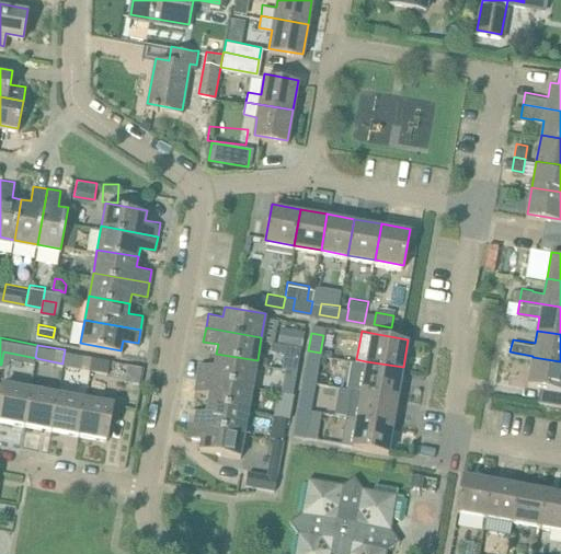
[(80,365),(82,353),(65,349),(63,361),(80,365)]
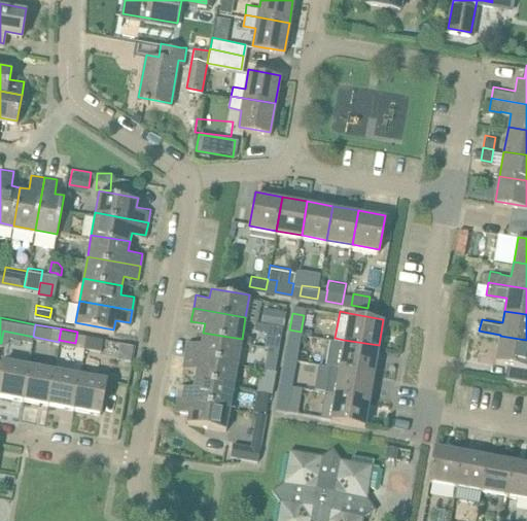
[(187,339),(185,351),(238,361),(242,339),(203,333),(202,342),(187,339)]
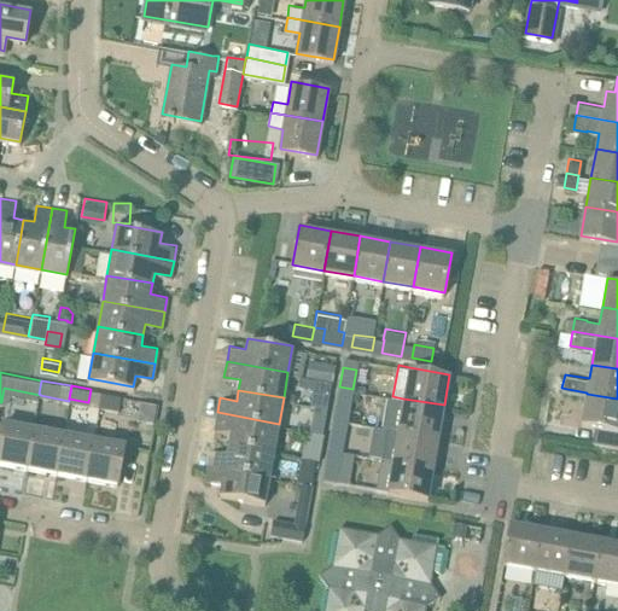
[(121,395),(101,391),(99,405),(118,408),(121,395)]
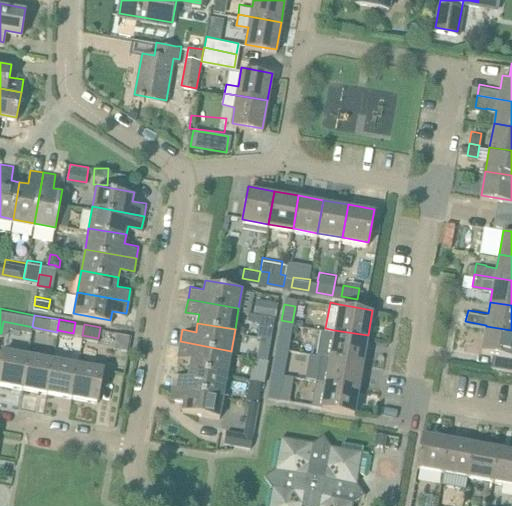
[(493,351),(490,364),(511,367),(511,330),(486,326),(482,349),(493,351)]
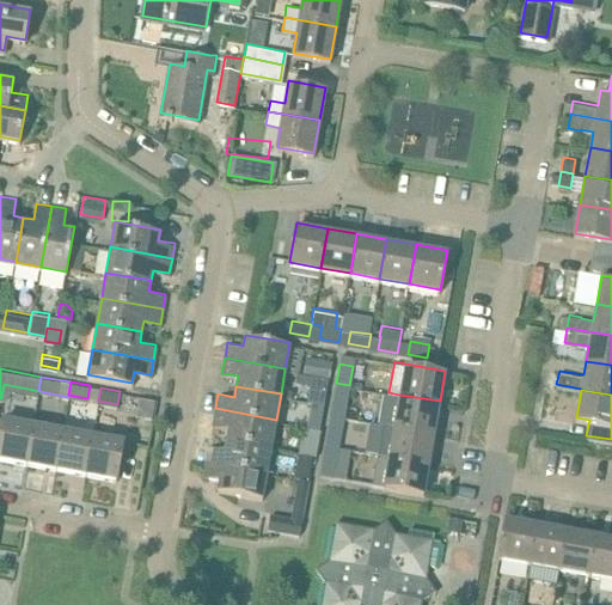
[(334,393),(330,413),(343,415),(347,396),(334,393)]
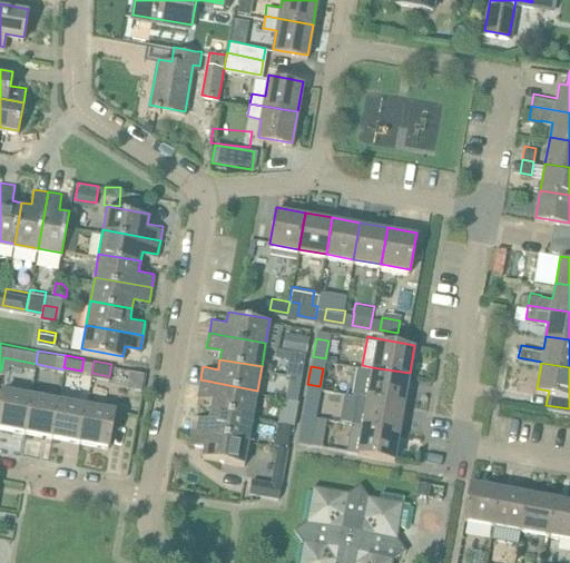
[(129,367),(127,385),(141,387),(145,371),(129,367)]
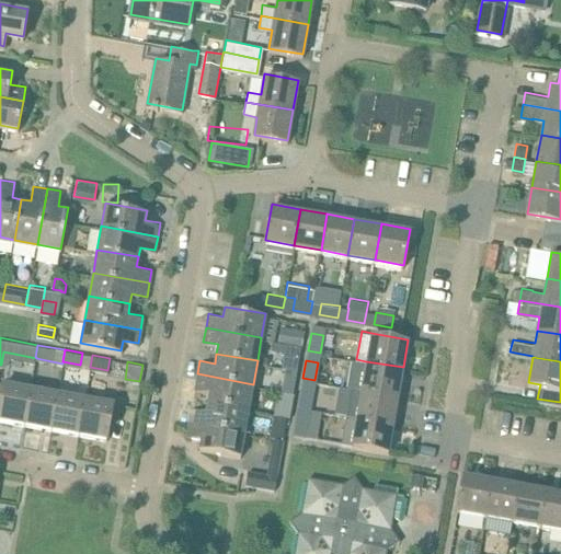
[(403,367),(366,361),(362,388),(398,394),(403,367)]
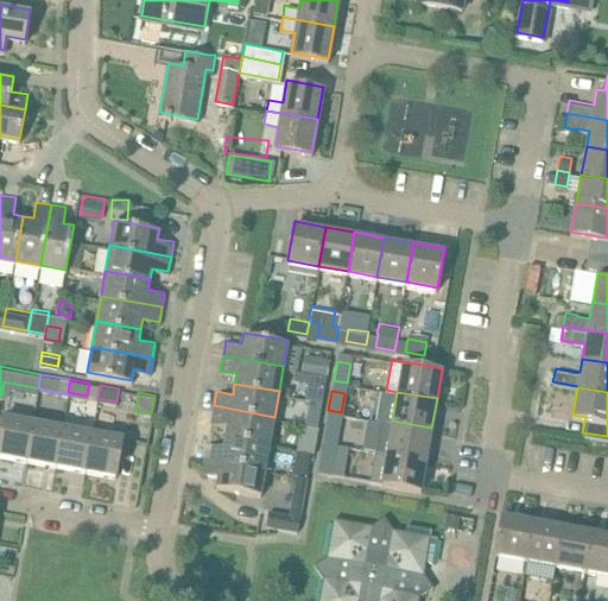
[(310,397),(305,422),(318,424),(322,399),(310,397)]
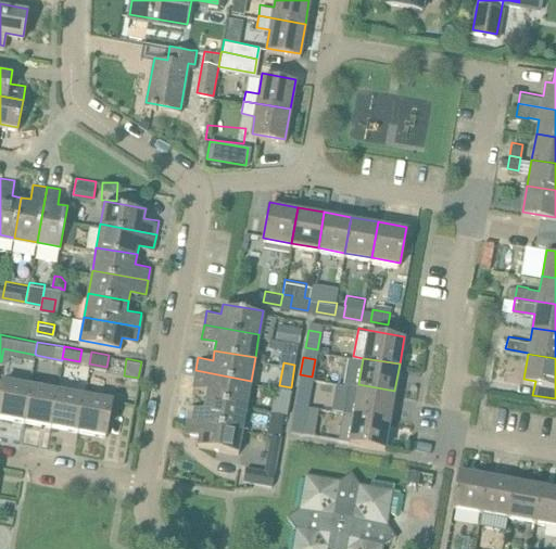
[(251,381),(196,370),(192,384),(207,387),(206,396),(247,404),(251,381)]
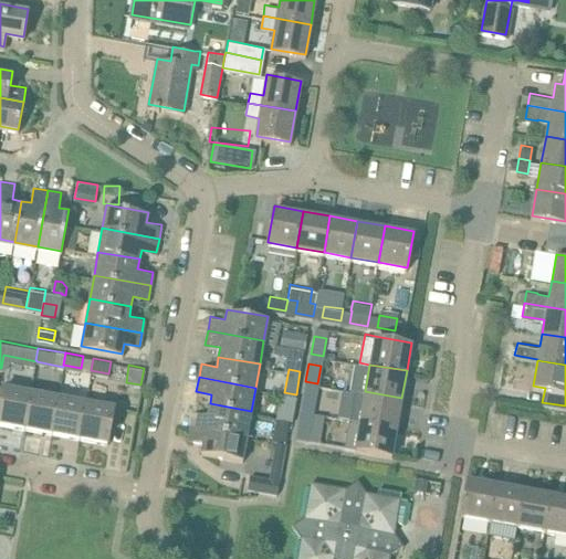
[(0,400),(0,421),(24,426),(31,390),(3,385),(0,400)]
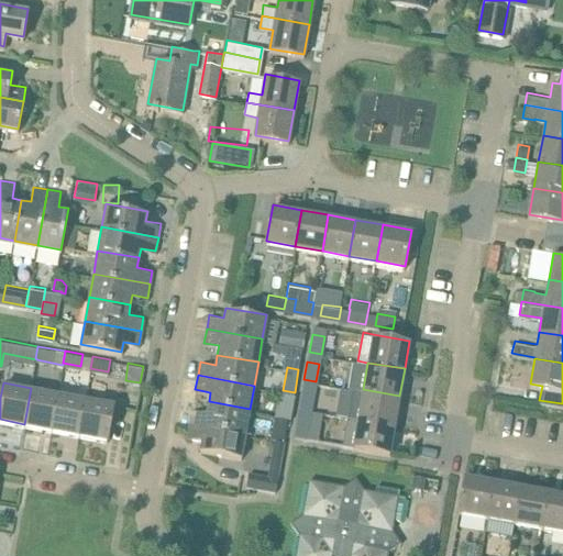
[(24,424),(52,429),(58,392),(31,388),(24,424)]
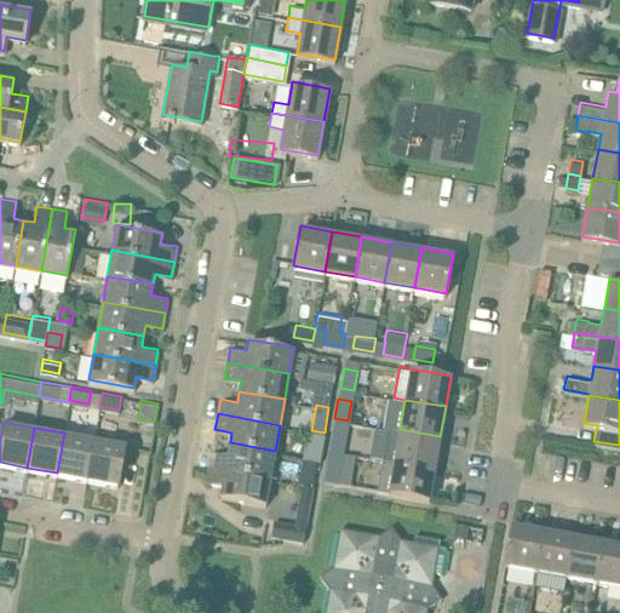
[(389,428),(383,457),(395,459),(435,467),(440,436),(400,429),(389,428)]
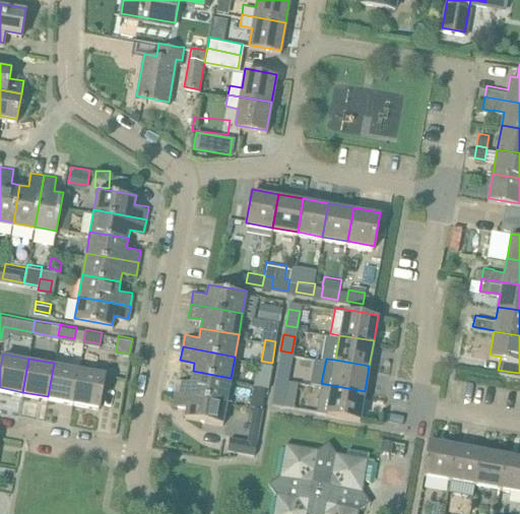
[(290,362),(279,360),(276,376),(287,378),(290,362)]
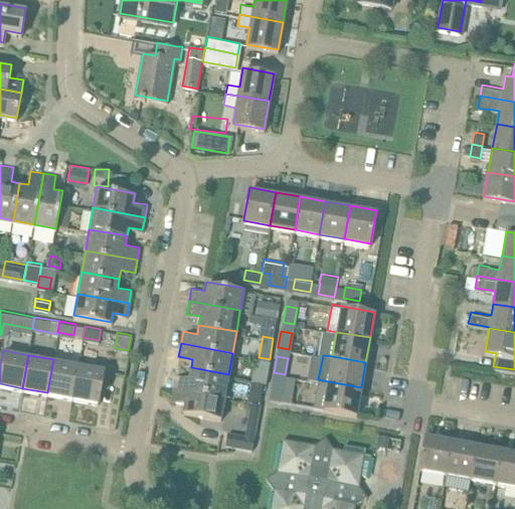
[(78,363),(53,359),(47,392),(72,396),(78,363)]
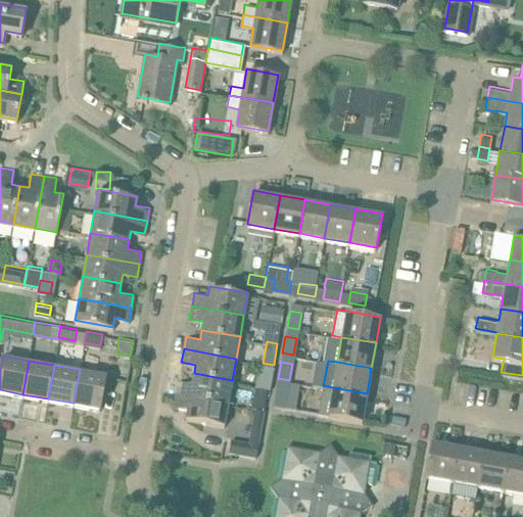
[(105,374),(80,369),(74,403),(100,408),(105,374)]
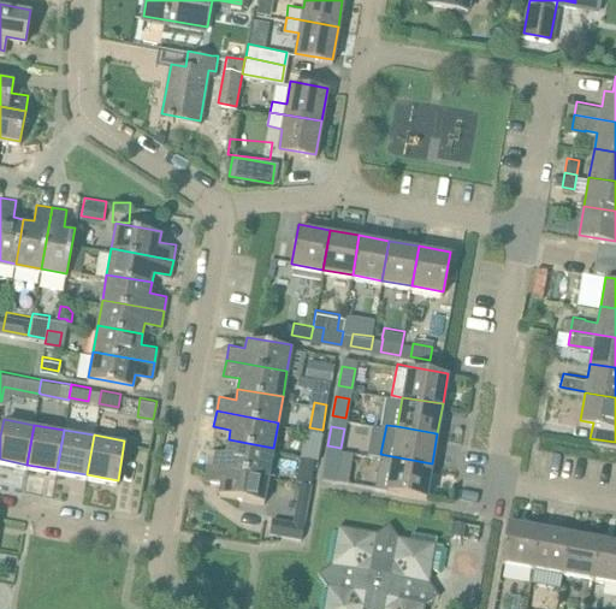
[(306,435),(302,453),(315,455),(318,456),(321,438),(306,435)]
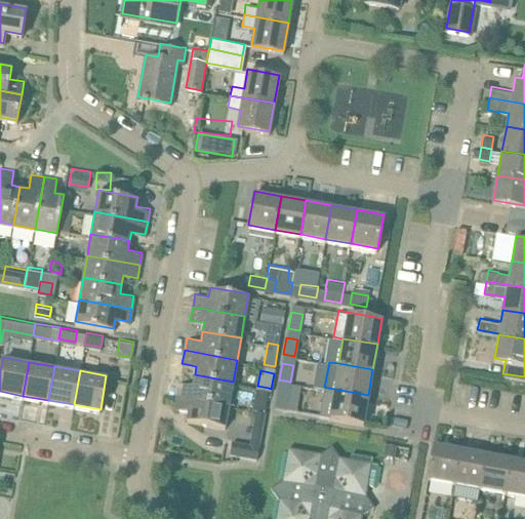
[(178,382),(176,394),(229,403),(233,382),(195,374),(193,384),(178,382)]
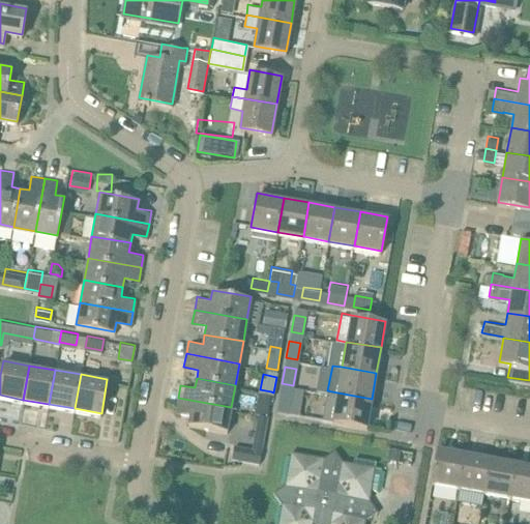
[(259,389),(255,411),(267,413),(271,391),(260,389),(259,389)]
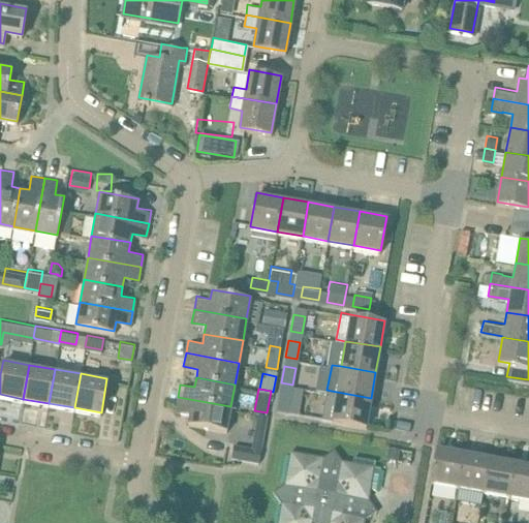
[(327,390),(322,413),(333,416),(332,419),(366,425),(371,398),(337,392),(327,390)]
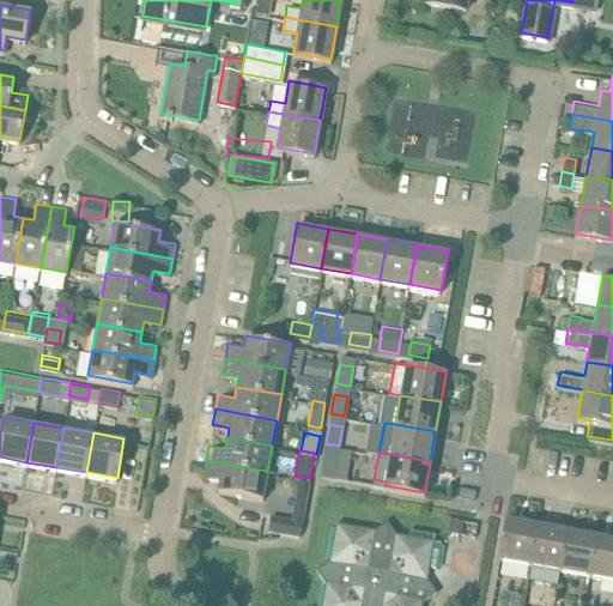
[(325,453),(321,473),(333,474),(337,455),(325,453)]
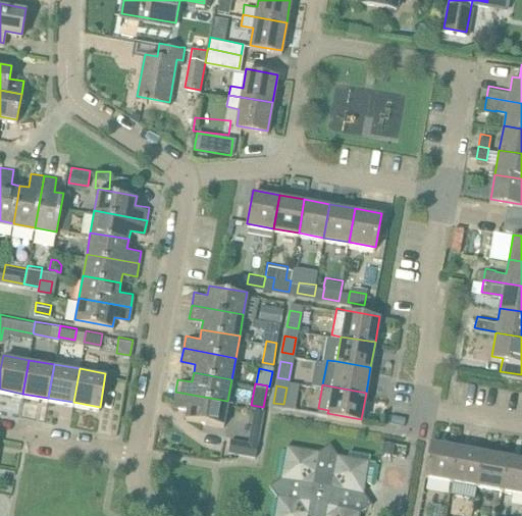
[(227,401),(175,392),(173,405),(188,407),(186,416),(223,423),(227,401)]
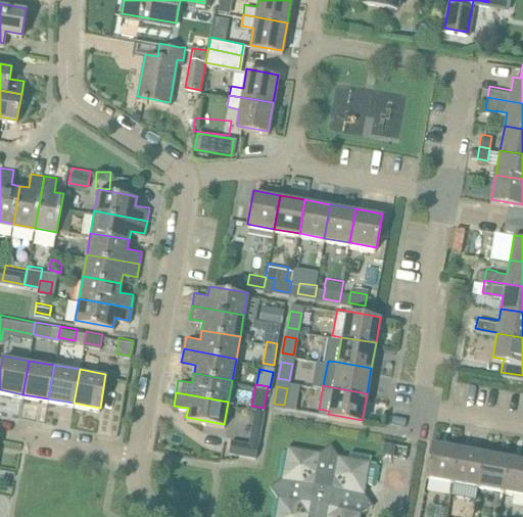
[(263,417),(254,416),(250,440),(231,437),(229,451),(255,456),(257,441),(263,417)]
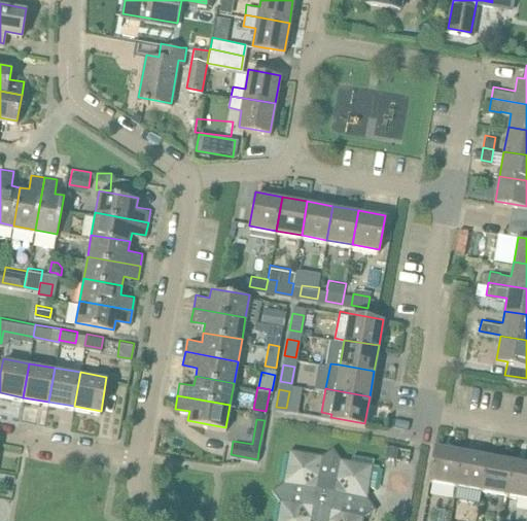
[(386,442),(384,454),(396,456),(399,444),(386,442)]
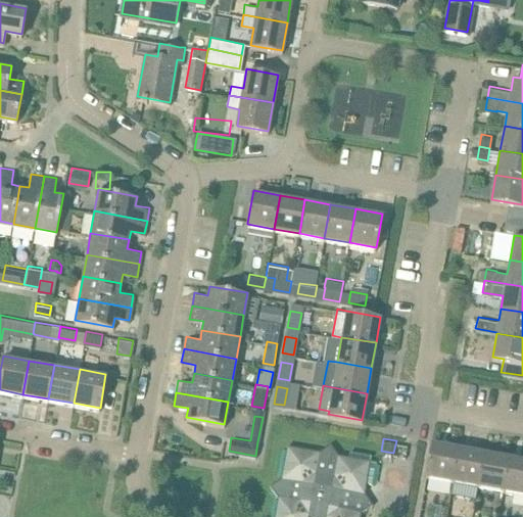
[(278,495),(273,516),(360,516),(361,510),(362,510),(373,502),(365,490),(367,480),(373,481),(376,460),(370,459),(371,454),(371,453),(349,449),(348,455),(338,453),(330,441),(319,449),(287,443),(281,475),(270,483),(278,495)]
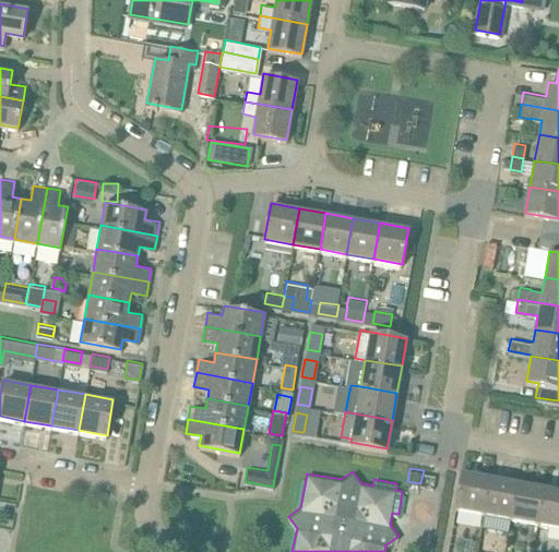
[(462,471),(455,507),(484,512),(490,476),(462,471)]
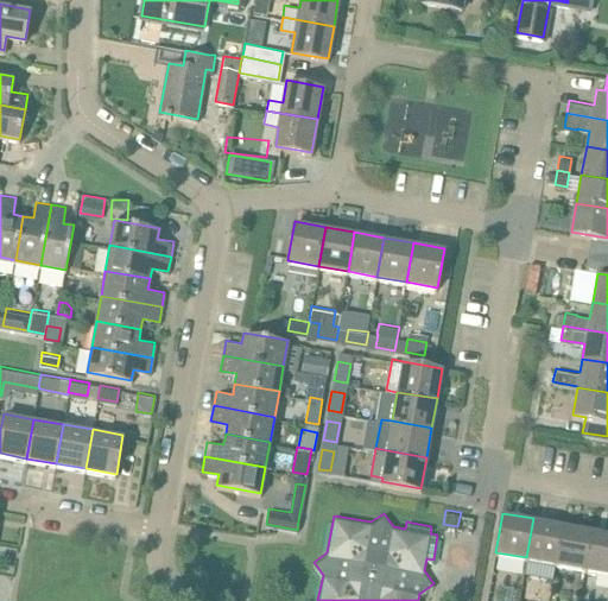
[(533,518),(526,557),(555,563),(562,524),(533,518)]
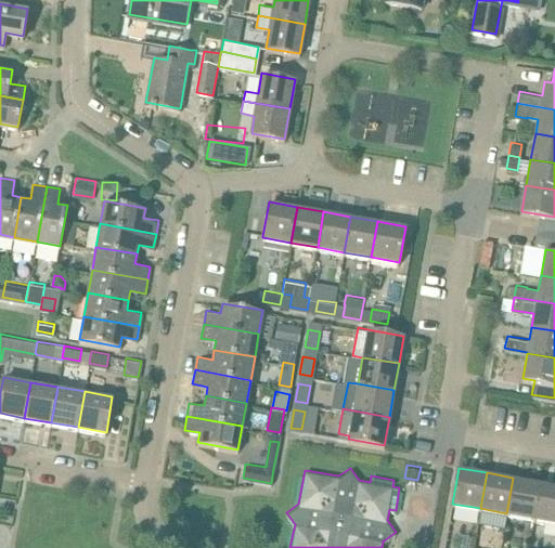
[(513,478),(506,513),(533,518),(540,482),(513,478)]
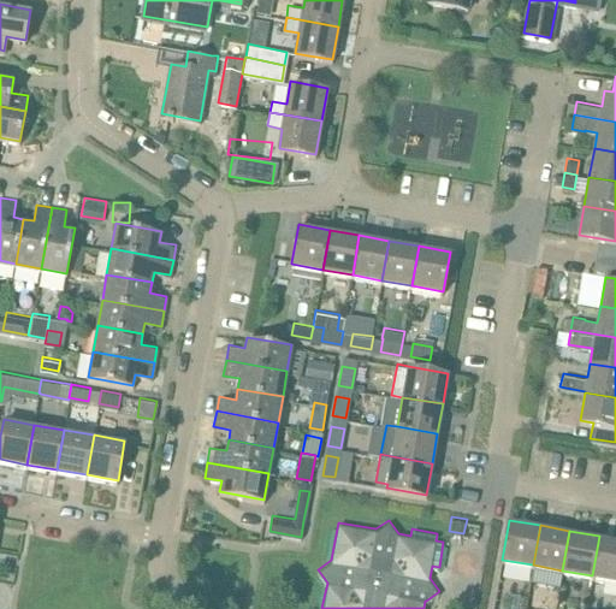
[(615,538),(599,536),(592,575),(615,579),(615,538)]
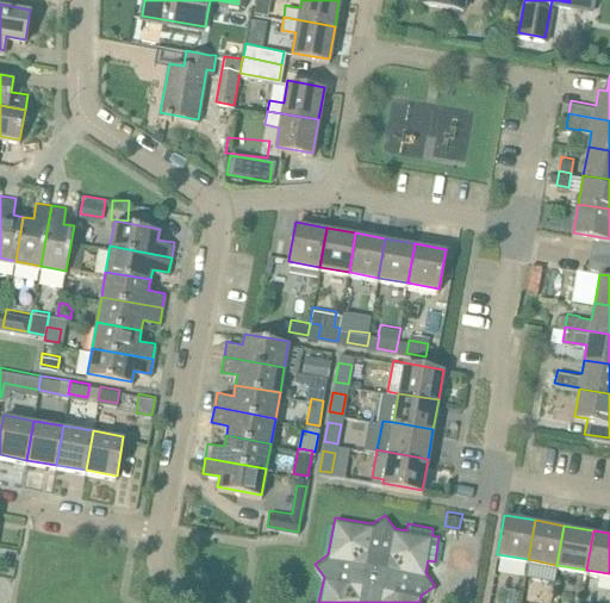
[(543,576),(539,602),(549,602),(554,578),(543,576)]
